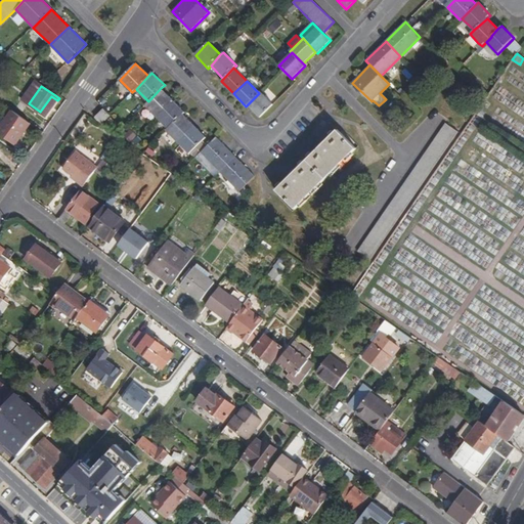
[(161,88),(148,101),(145,104),(157,117),(173,100),(161,88)]
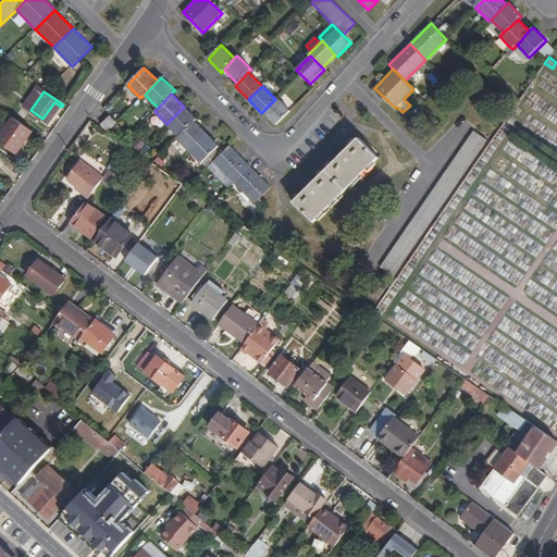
[(275,99),(263,111),(276,125),(291,111),(276,97),(275,99)]
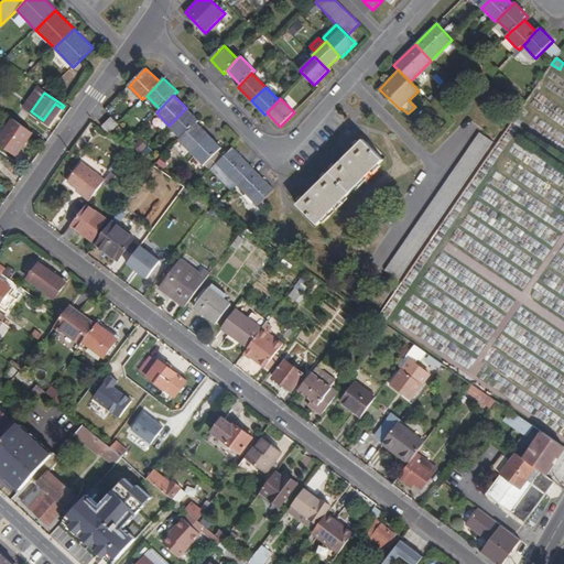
[(55,104),(43,120),(51,126),(55,118),(57,120),(60,117),(57,116),(62,108),(55,104)]
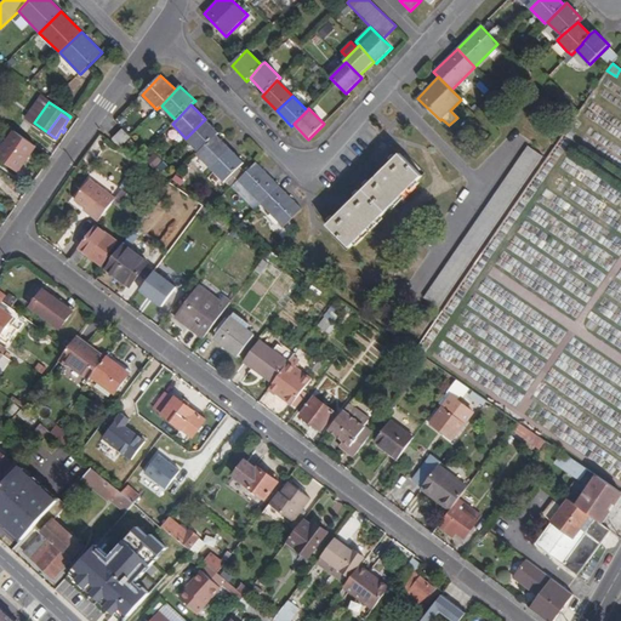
[(205,119),(186,138),(199,152),(216,135),(218,132),(205,119)]
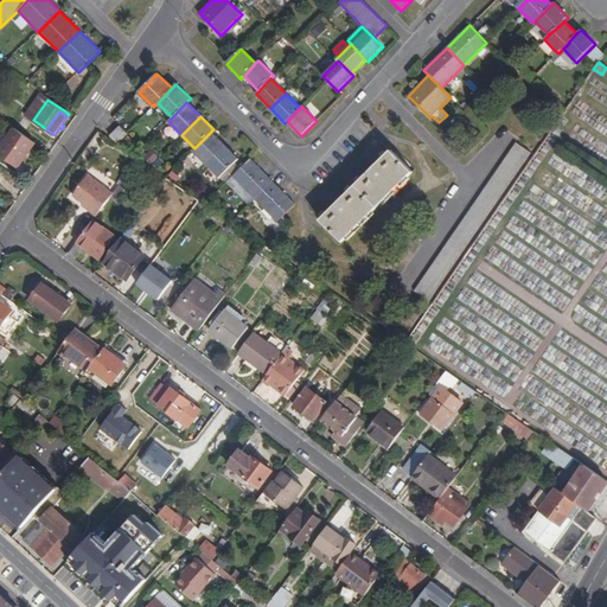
[(110,135),(119,144),(128,133),(121,126),(110,135)]
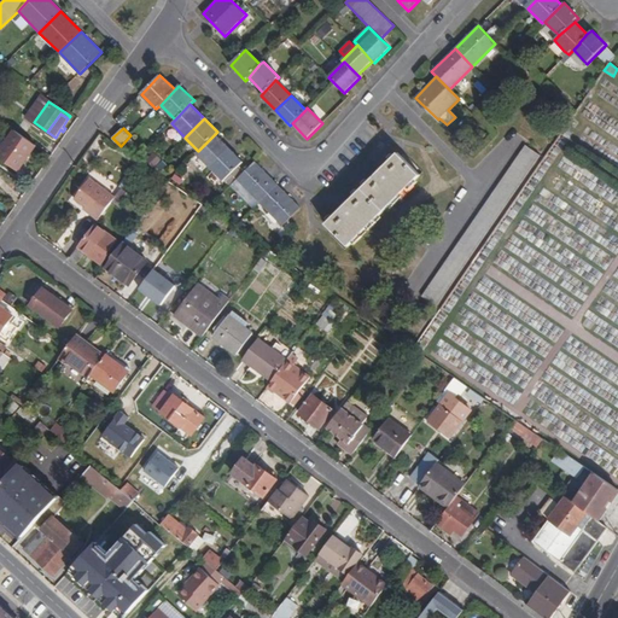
[(0,157),(19,170),(36,146),(15,132),(0,152),(0,157)]
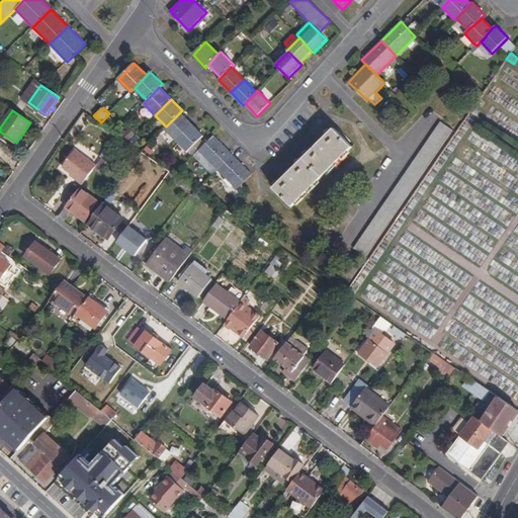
[(180,112),(166,126),(165,128),(176,141),(192,123),(180,112)]
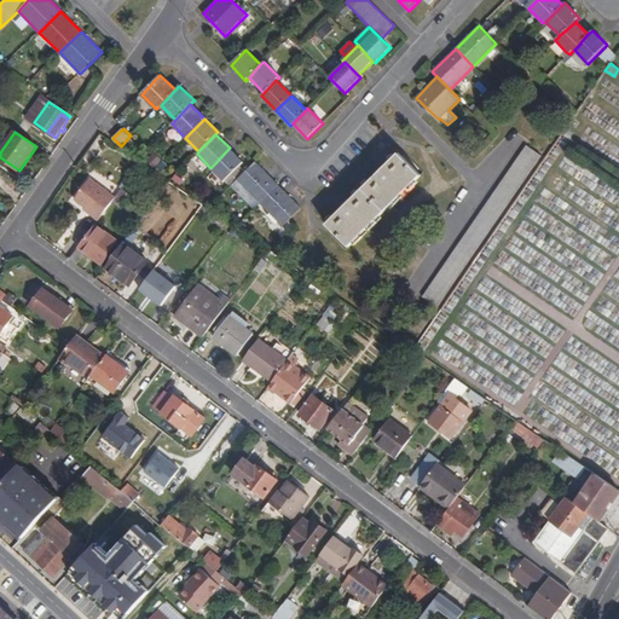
[(423,298),(438,306),(489,233),(542,156),(527,146),(472,227),(423,298)]
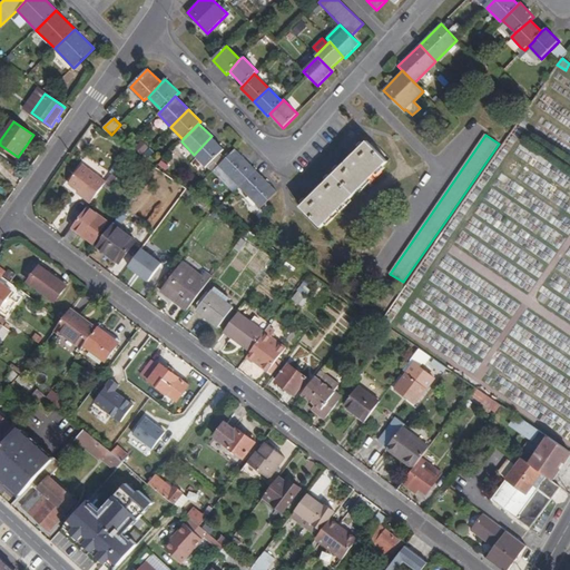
[(212,136),(194,155),(206,166),(224,149),(212,136)]
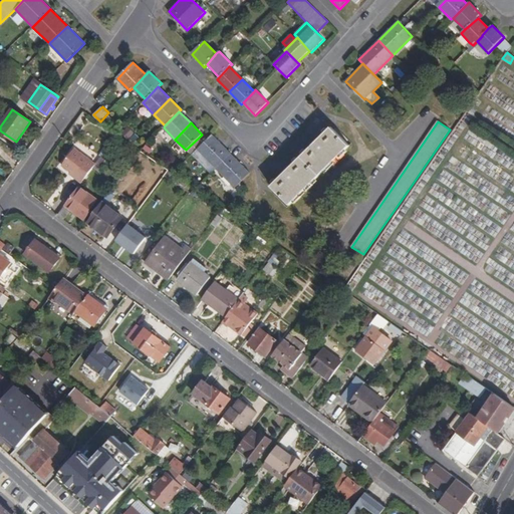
[(301,157),(320,175),(349,146),(331,127),(301,157)]
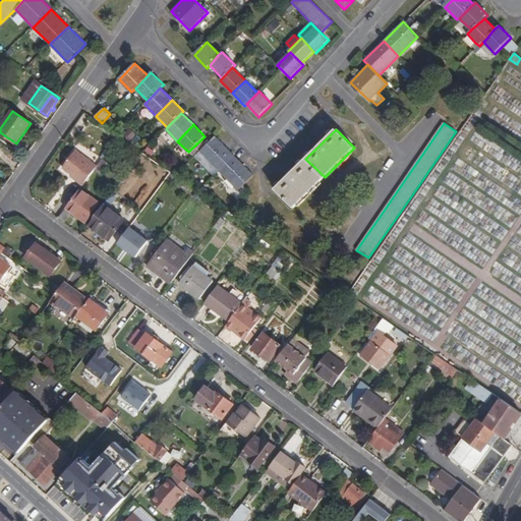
[(220,171),(235,156),(215,136),(200,151),(220,171)]
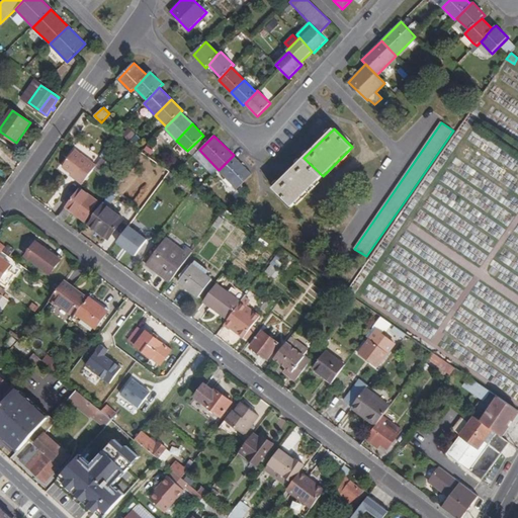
[(61,165),(64,167),(77,151),(73,148),(61,165)]
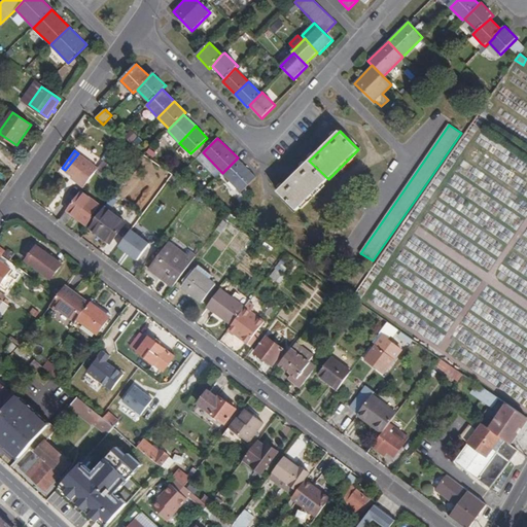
[(77,182),(84,187),(96,172),(98,168),(78,153),(65,170),(73,176),(78,180),(77,182)]
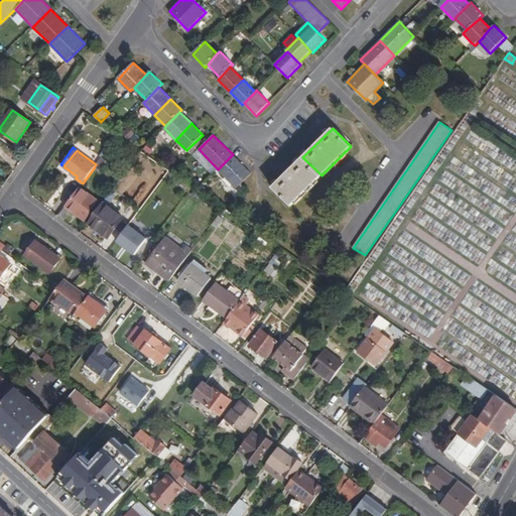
[(251,173),(233,154),(218,169),(237,187),(251,173)]
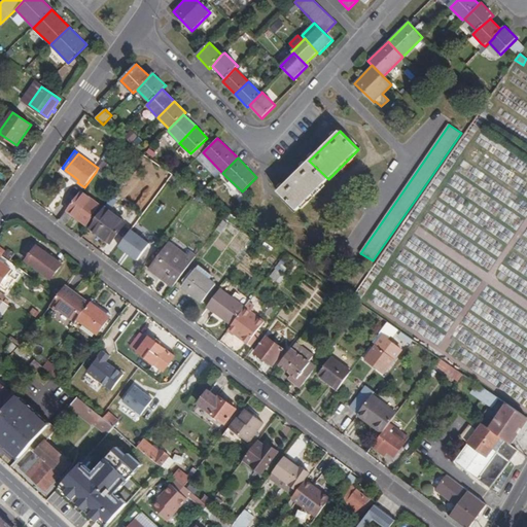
[(296,210),(328,179),(309,161),(278,190),(296,210)]
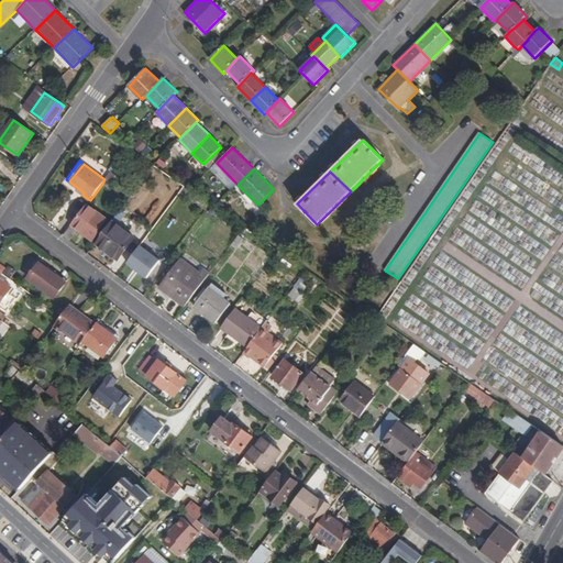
[(117,177),(111,173),(105,179),(102,184),(108,188),(117,177)]
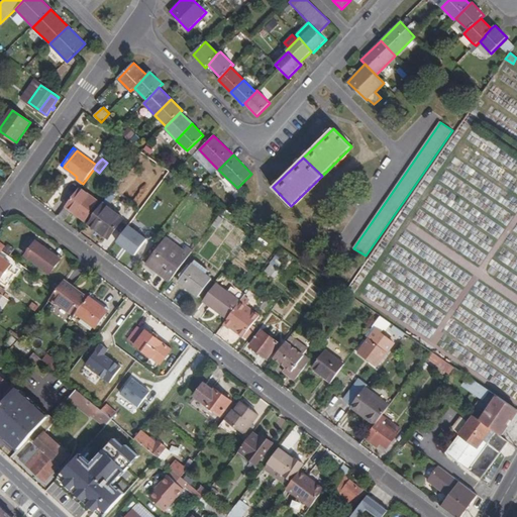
[(59,215),(65,220),(72,210),(85,220),(92,212),(90,210),(98,200),(80,187),(59,215)]
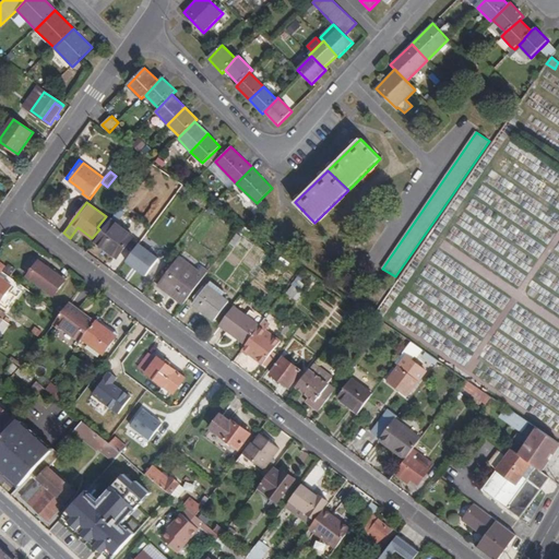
[(111,219),(103,230),(104,233),(95,242),(111,256),(119,247),(121,248),(131,235),(111,219)]
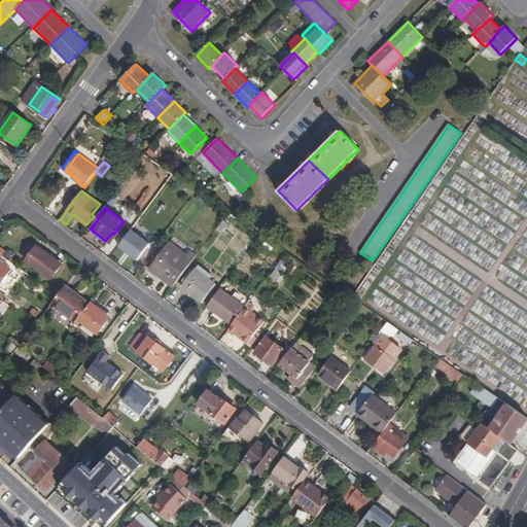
[(229,223),(223,220),(217,229),(222,232),(229,223)]
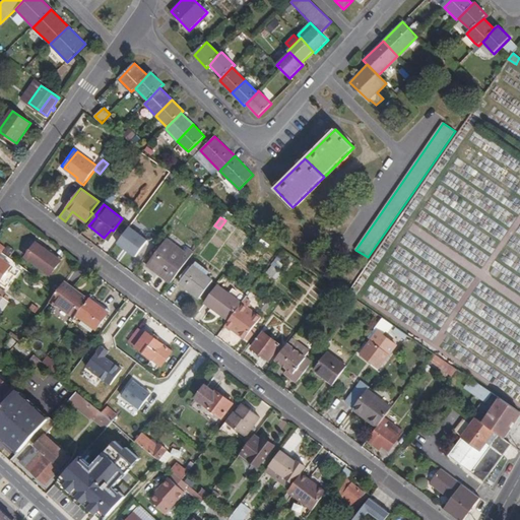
[(154,245),(130,226),(118,243),(142,261),(154,245)]
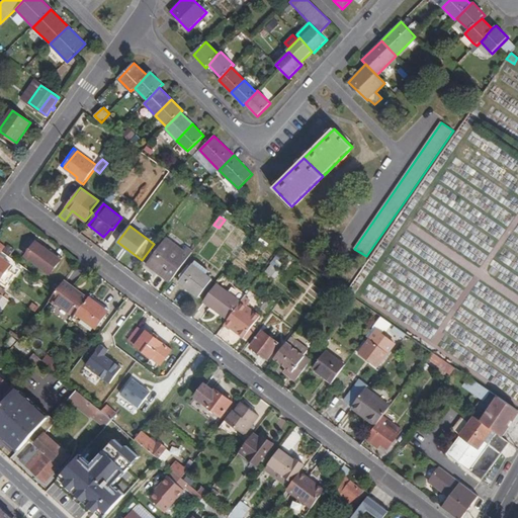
[(110,229),(103,237),(106,239),(112,230),(110,229)]
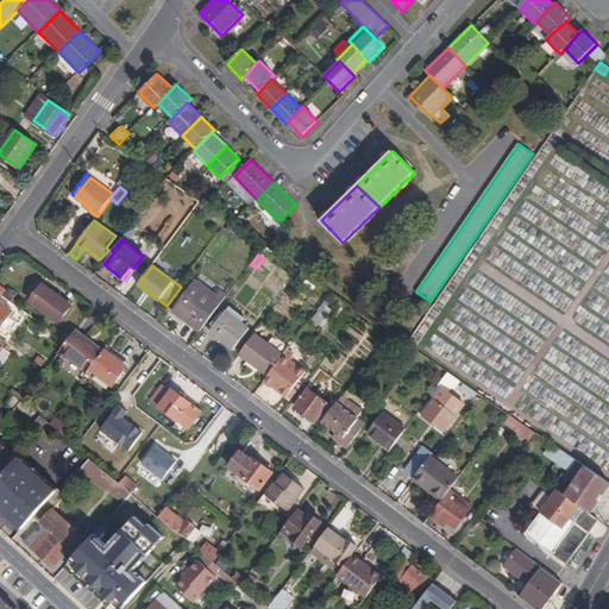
[(173,311),(200,332),(227,296),(219,290),(217,295),(195,280),(173,311)]
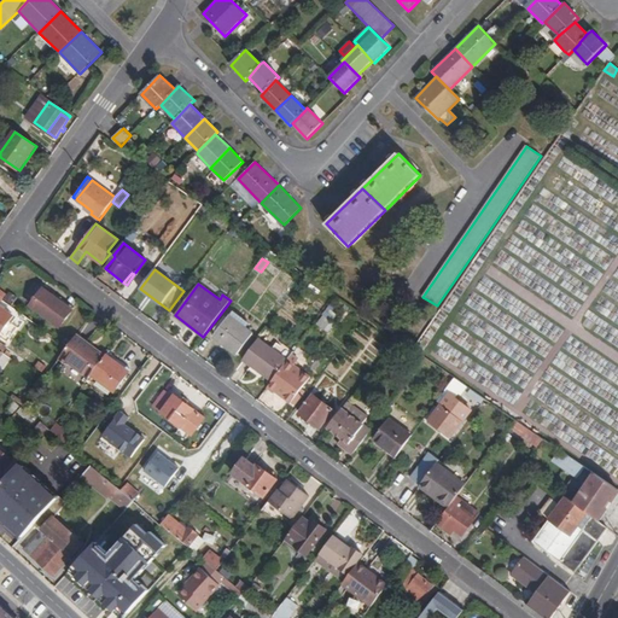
[(30,305),(59,327),(73,309),(44,287),(30,305)]
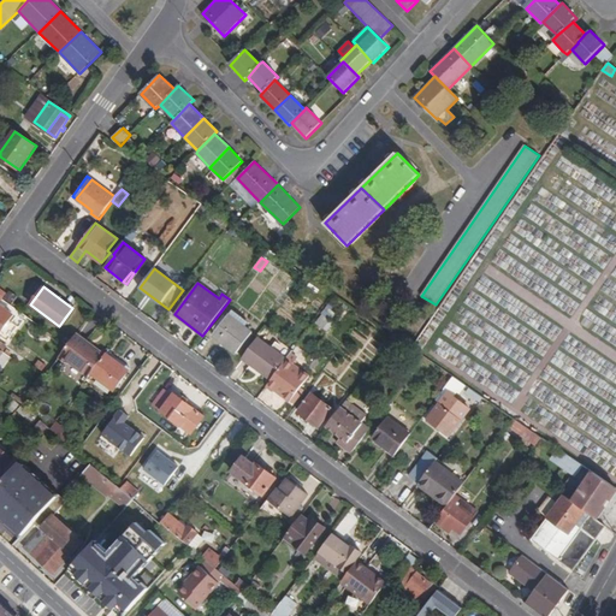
[(0,333),(13,314),(0,303),(0,333)]
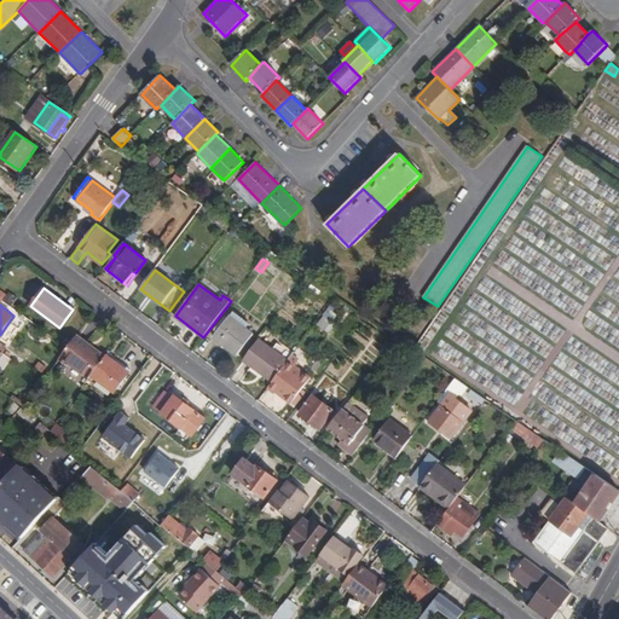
[(237,356),(254,334),(230,316),(214,337),(237,356)]
